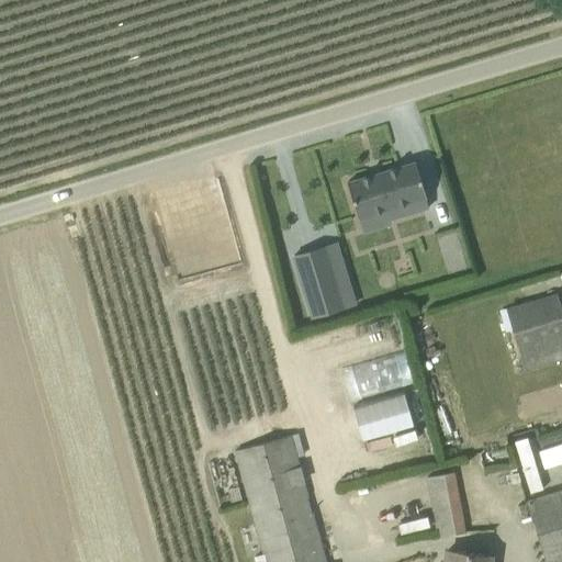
[(402,139),(334,160),(345,197),(373,188),(375,198),(415,186),(412,176),(413,176),(402,139)]
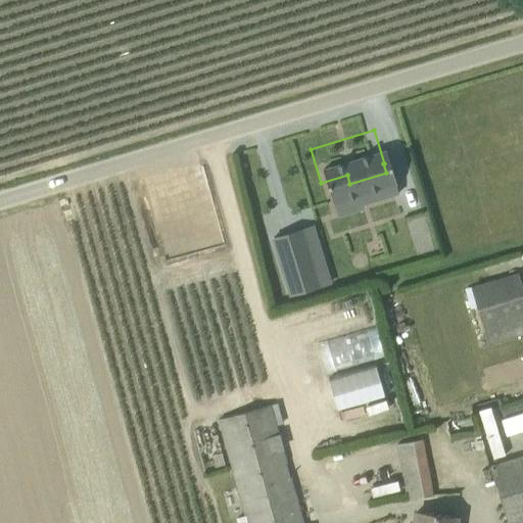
[(304,228),(271,238),(289,297),(323,286),(304,228)]
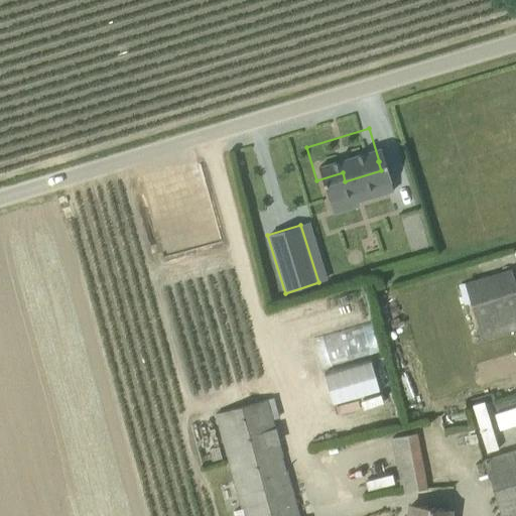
[(466,284),(482,339),(515,329),(515,284),(512,270),(466,284)]
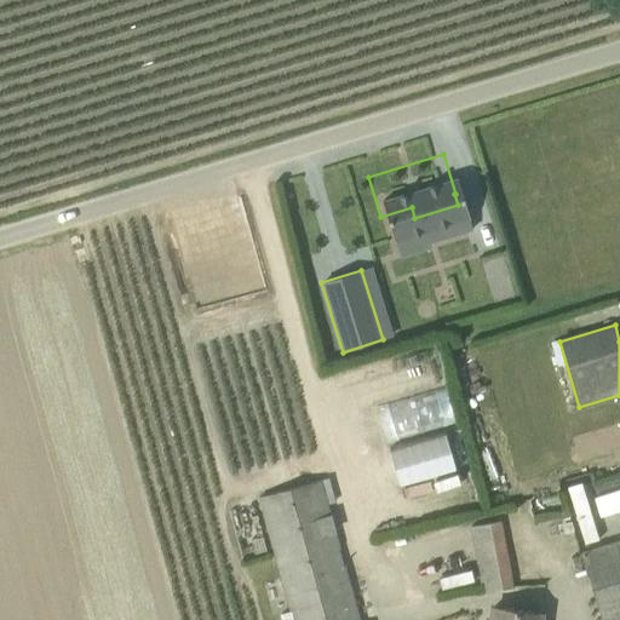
[(367,400),(438,388),(431,350),(360,363),(367,400)]
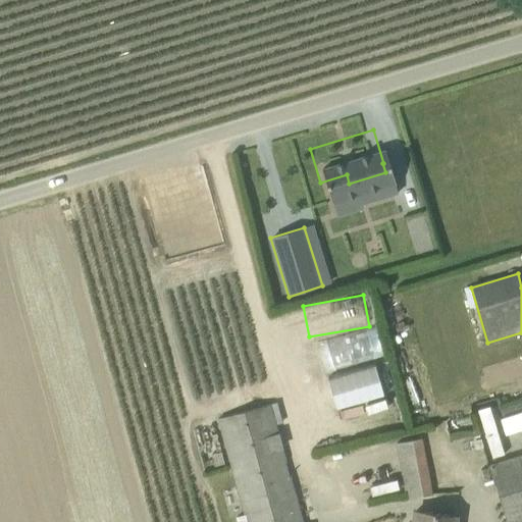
[(318,344),(326,371),(384,353),(375,325),(318,344)]
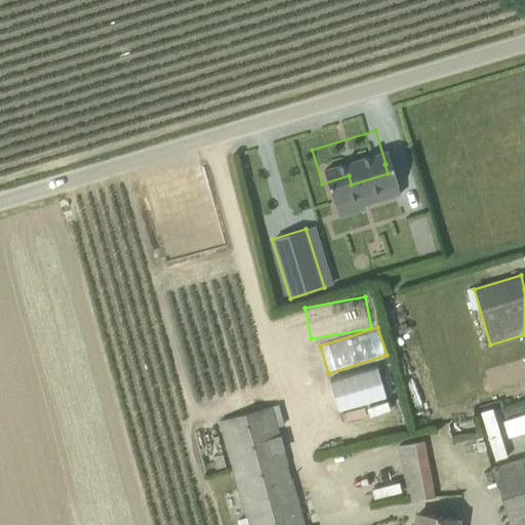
[(330,378),(338,409),(387,396),(377,365),(330,378)]
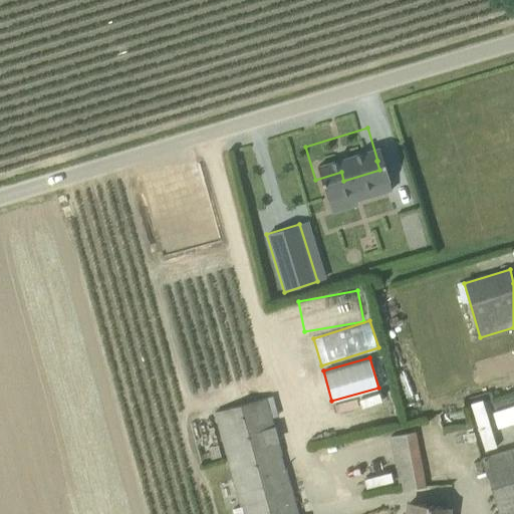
[(298,513),(266,398),(214,413),(242,513),(298,513)]
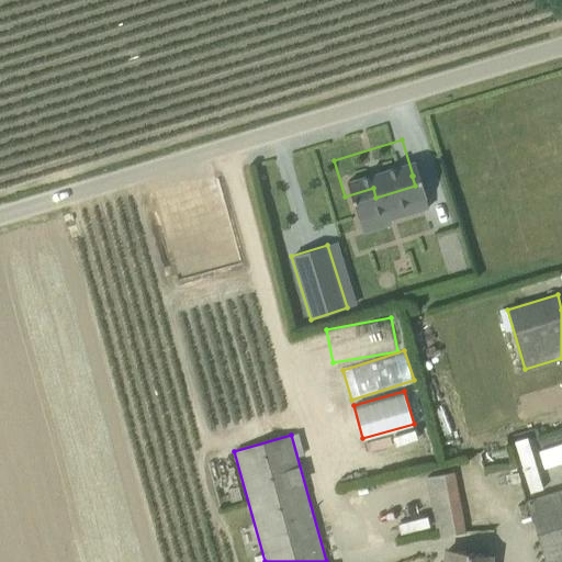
[(561,441),(539,450),(544,468),(561,462),(561,441)]
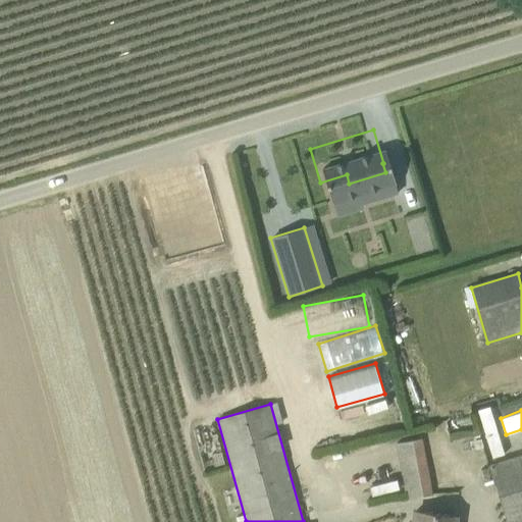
[(497,459),(509,455),(496,415),(483,419),(497,459)]
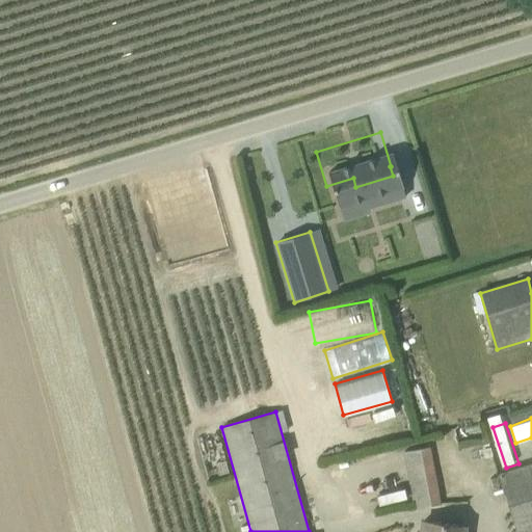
[(414,508),(442,503),(431,447),(403,452),(414,508)]
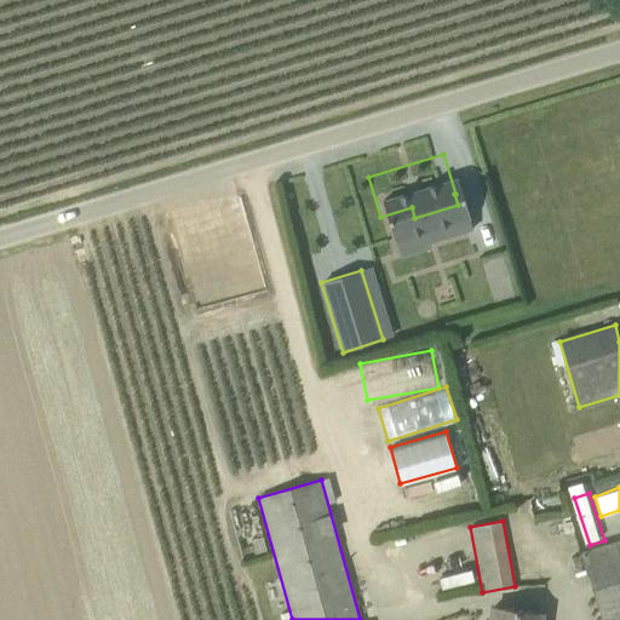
[(602,619),(612,619),(619,618),(619,541),(581,555),(602,619)]
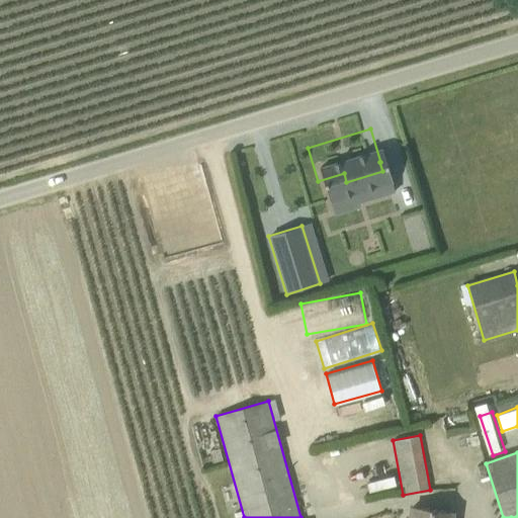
[(410,517),(451,517),(452,512),(412,506),(410,517)]
